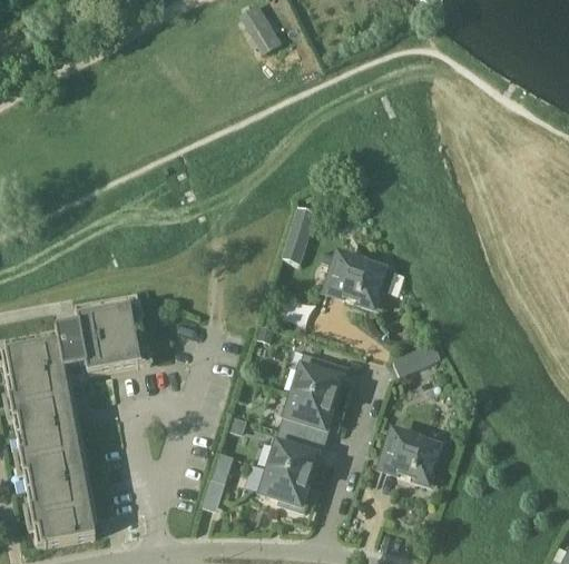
[(283,43),(258,3),(239,15),(263,55),(283,43)]
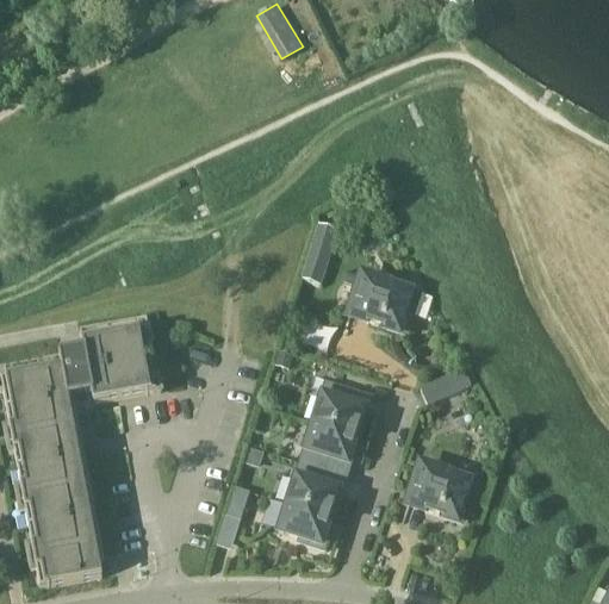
[(339,229),(321,223),(304,278),(322,284),(339,229)]
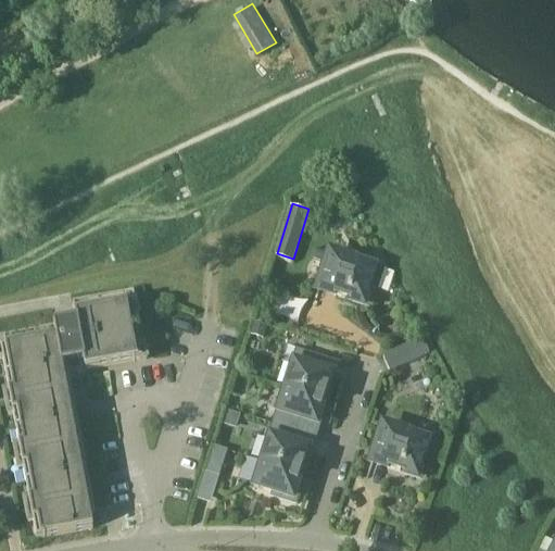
[(381,265),(330,249),(318,287),(365,301),(370,282),(375,284),(379,283),(383,268),(381,265)]
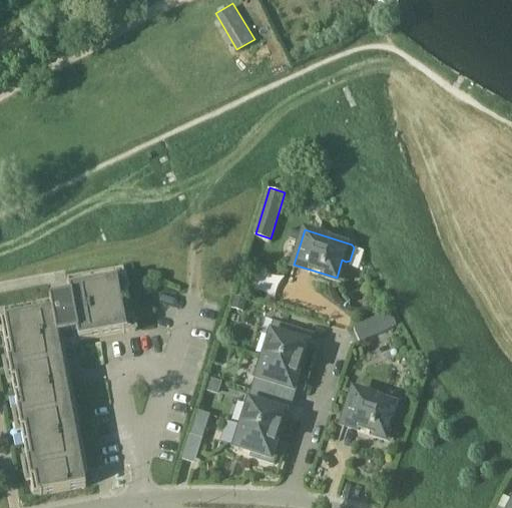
[(86,484),(60,342),(135,328),(133,317),(129,318),(124,288),(128,287),(124,265),(68,276),(71,294),(0,307),(0,329),(4,329),(9,359),(5,360),(9,380),(13,379),(19,409),(15,409),(18,429),(22,428),(28,458),(24,459),(28,479),(31,478),(34,494),(86,484)]
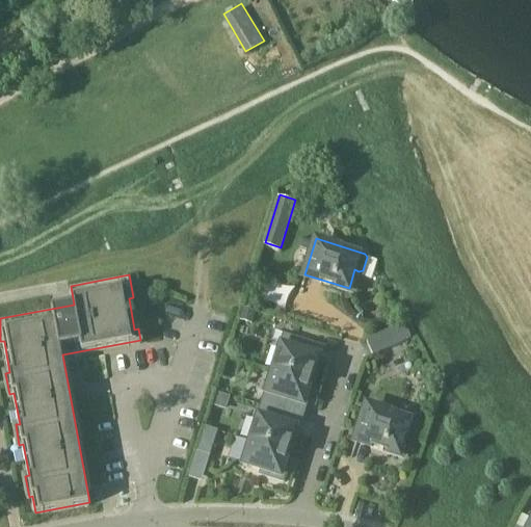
[(367,338),(374,352),(409,336),(403,320),(367,338)]
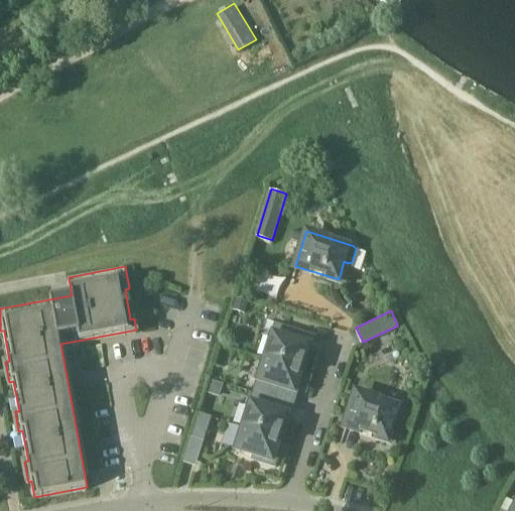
[(273,335),(266,356),(302,368),(309,345),(298,341),(302,329),(275,321),(271,334),(273,335)]
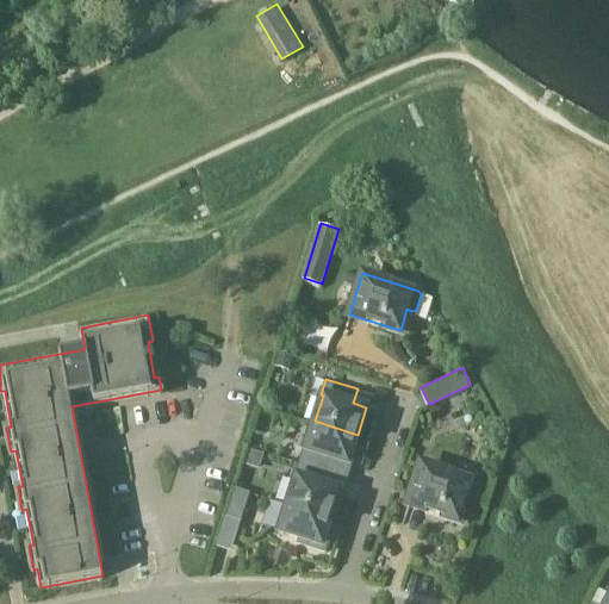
[(299,461),(331,471),(336,458),(349,461),(358,435),(315,421),(308,447),(304,446),(299,461)]
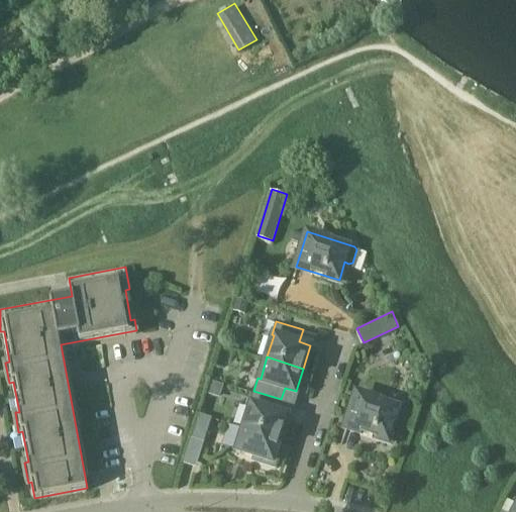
[(207,391),(220,395),(224,382),(211,378),(207,391)]
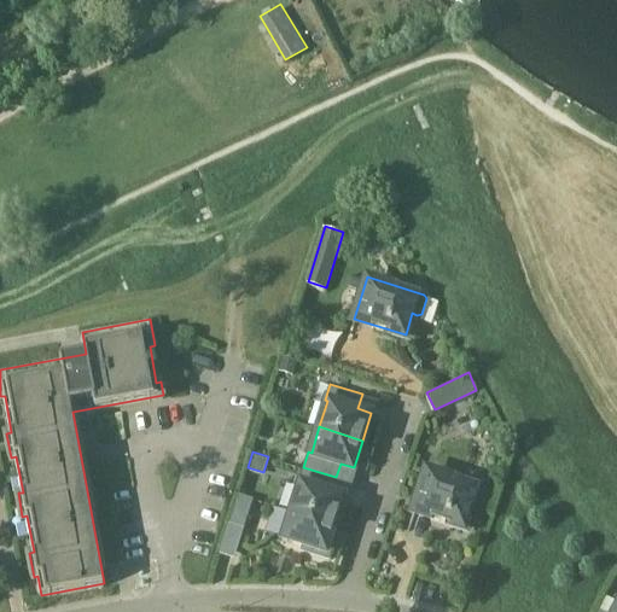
[(301,483),(292,510),(336,523),(344,495),(331,491),(336,477),(303,467),(298,482),(301,483)]
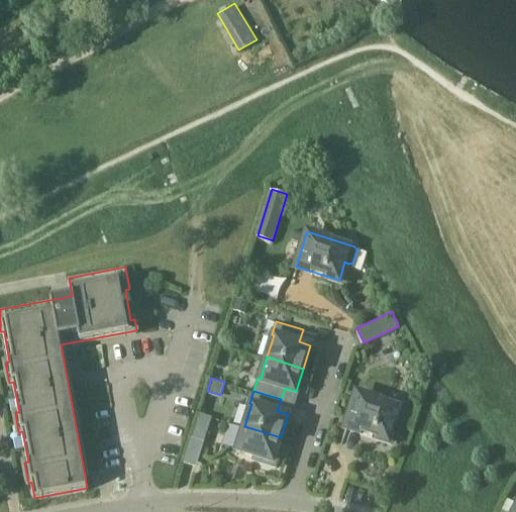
[(389,440),(400,406),(357,392),(346,426),(389,440)]
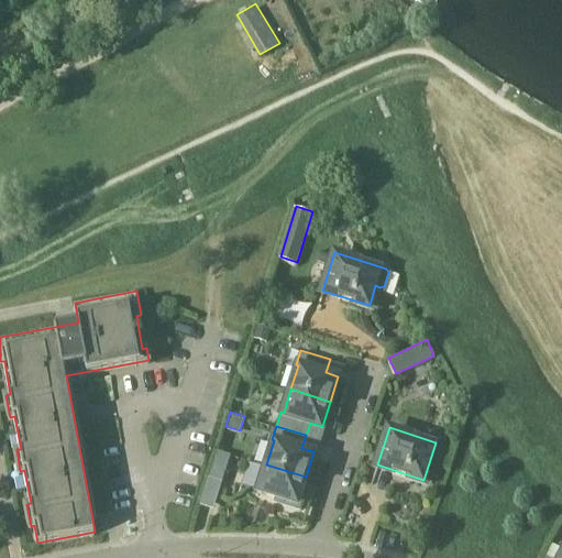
[(223,479),(231,453),(218,449),(209,474),(223,479)]
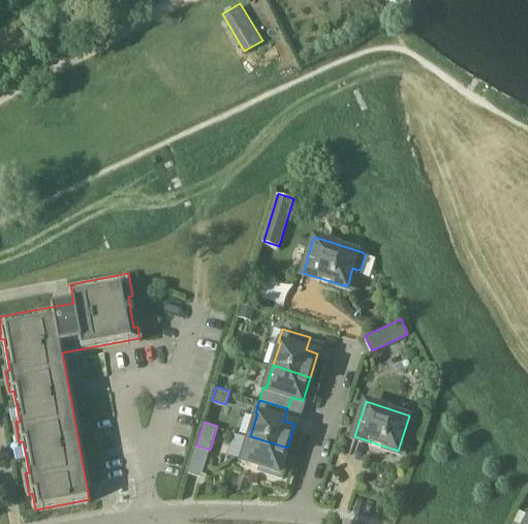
[(285,455),(287,448),(250,436),(243,460),(270,468),(269,471),(283,476),(289,456),(285,455)]
